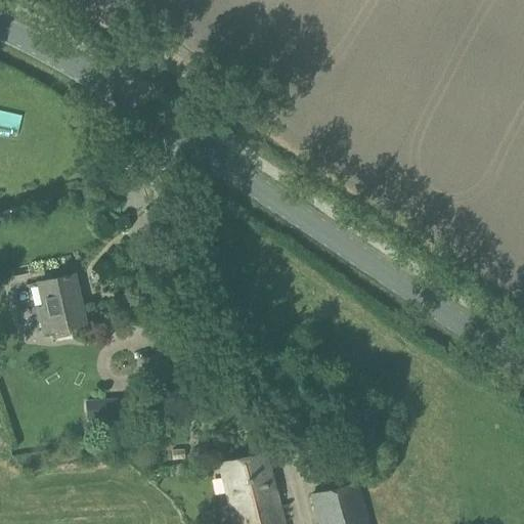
[(38,282),(44,307),(37,308),(43,333),(84,323),(74,274),(67,276),(67,274),(61,275),(62,277),(38,282)]
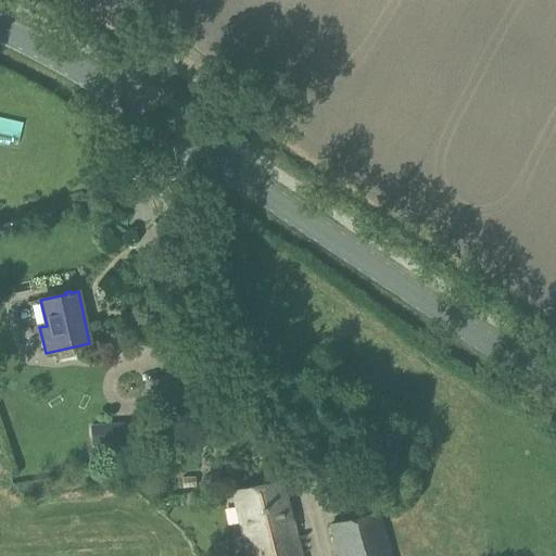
[(116,422),(90,425),(92,445),(118,443),(116,422)]
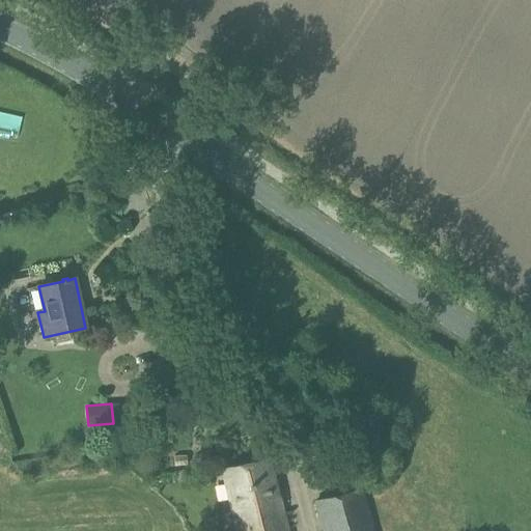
[(287,530),(270,458),(222,470),(236,530),(287,530)]
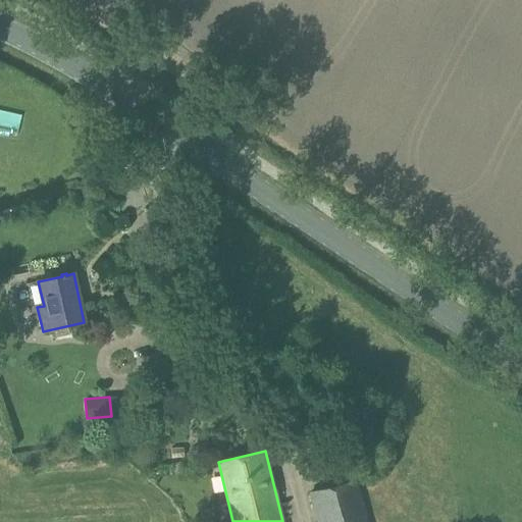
[(367,521),(357,480),(310,493),(317,521),(367,521)]
